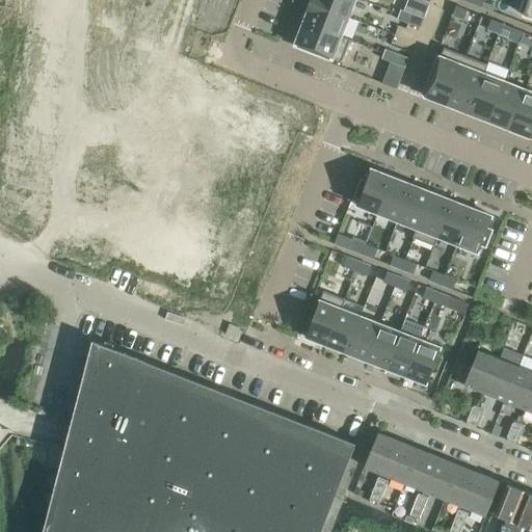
[(346,17),(351,0),(308,0),(308,1),(309,2),(346,17)]
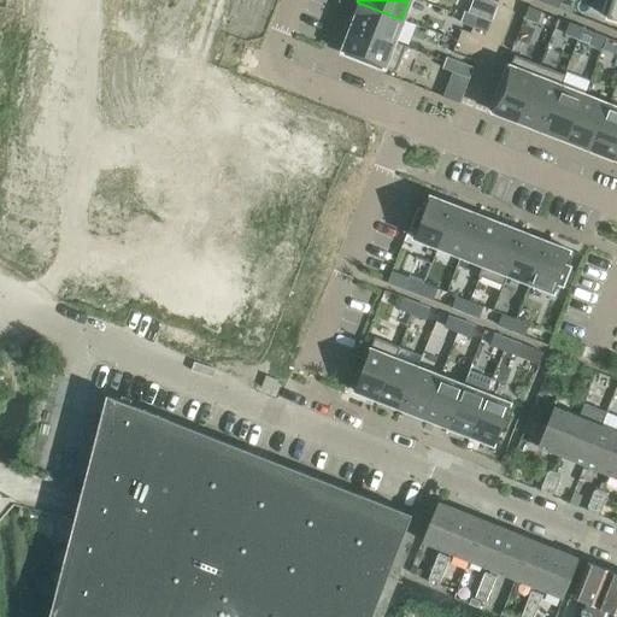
[(616,0),(606,0),(603,16),(616,19),(616,0)]
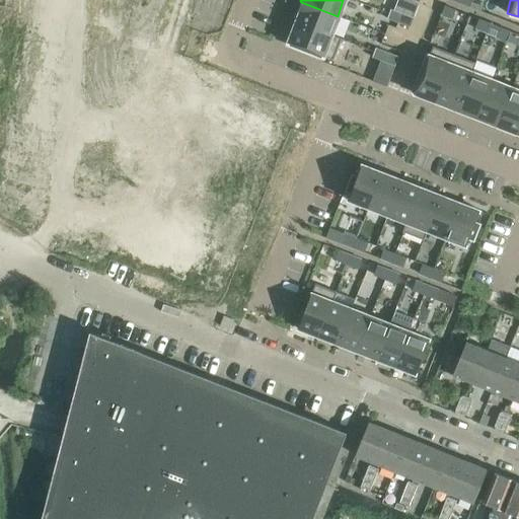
[(338,16),(301,2),(298,12),(295,17),(298,18),(296,22),(331,35),(332,34),(340,16),(338,16)]
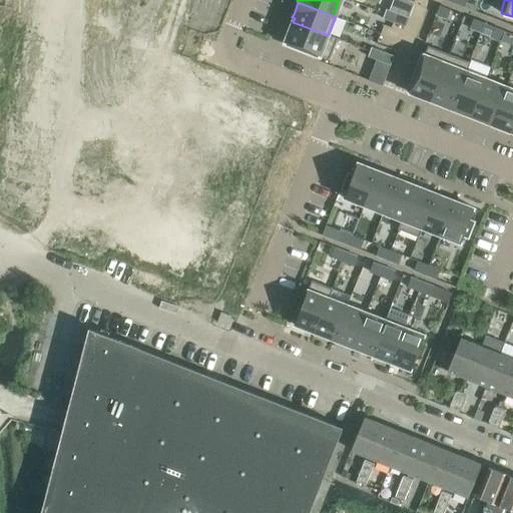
[(451,10),(439,6),(436,15),(447,19),(451,10)]
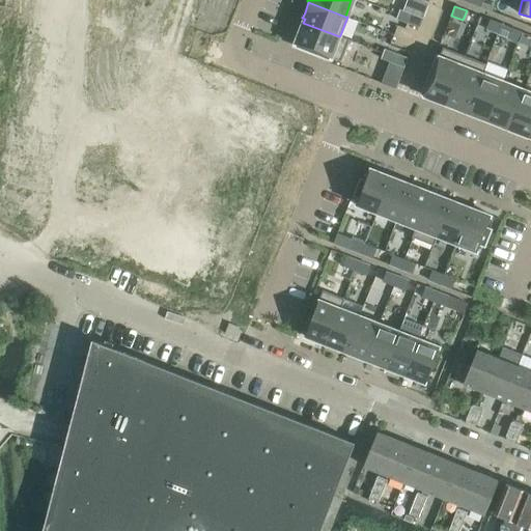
[(412,14),(400,9),(396,19),(408,24),(412,14)]
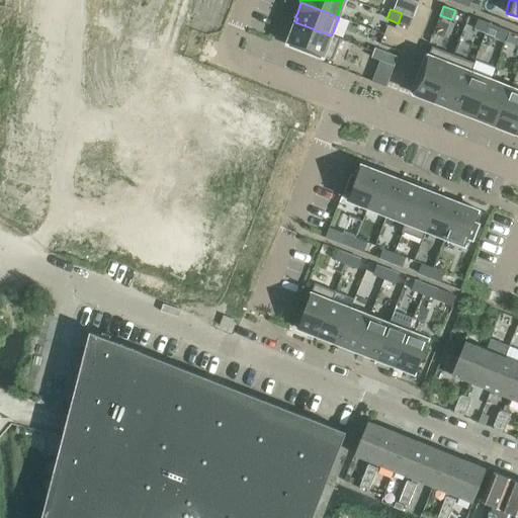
[(413,18),(402,13),(398,23),(409,27),(413,18)]
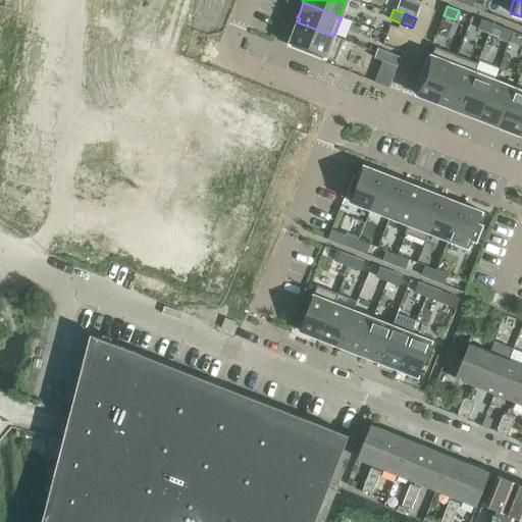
[(492,23),(481,19),(478,29),(489,34),(492,23)]
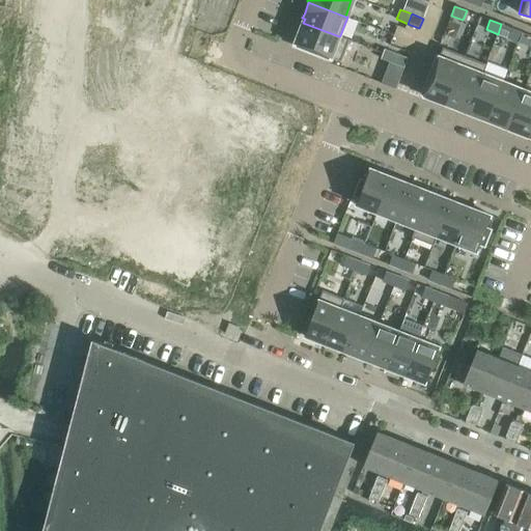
[(339,36),(303,23),(295,44),(294,47),(330,60),(332,58),(341,61),(348,40),(350,39),(340,35),(339,36)]
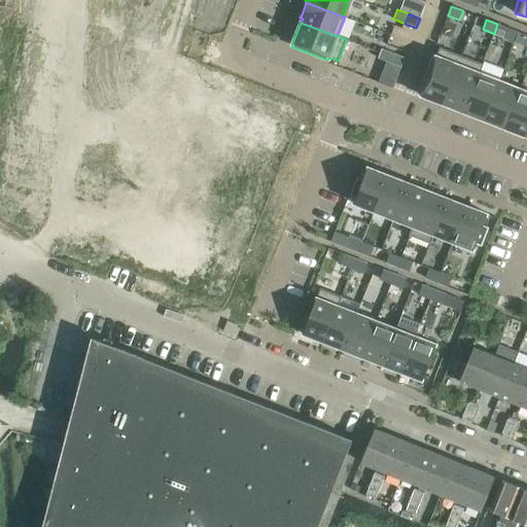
[(510,29),(497,24),(494,34),(505,38),(510,29)]
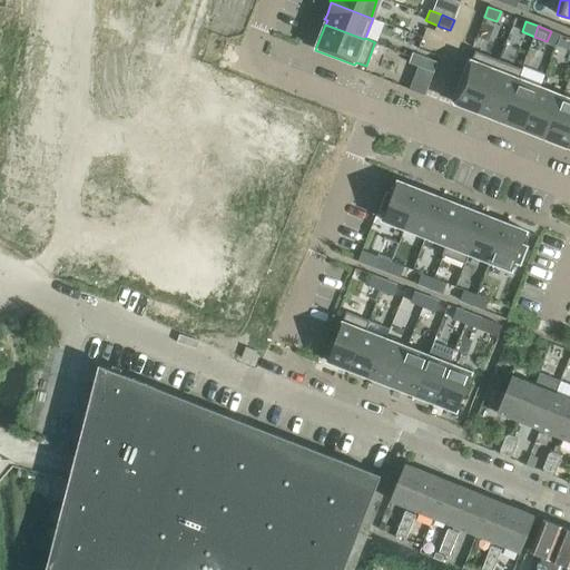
[(499,60),(475,51),(455,102),(479,111),(499,60)]
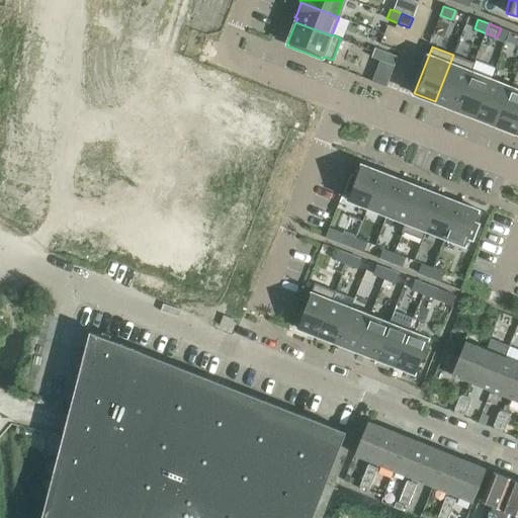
[(386,52),(375,48),(371,57),(382,62),(386,52)]
